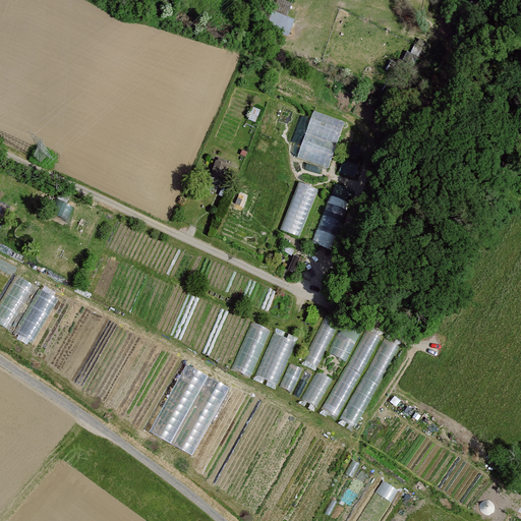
[(287,0),(278,0),(269,27),(291,35),(297,18),(289,15),(294,2),(287,0)]
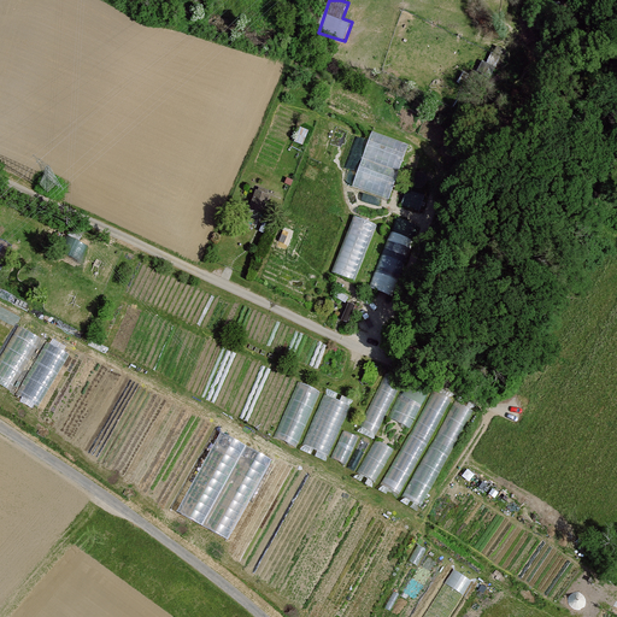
[(391,198),(411,144),(376,130),(354,184),(391,198)]
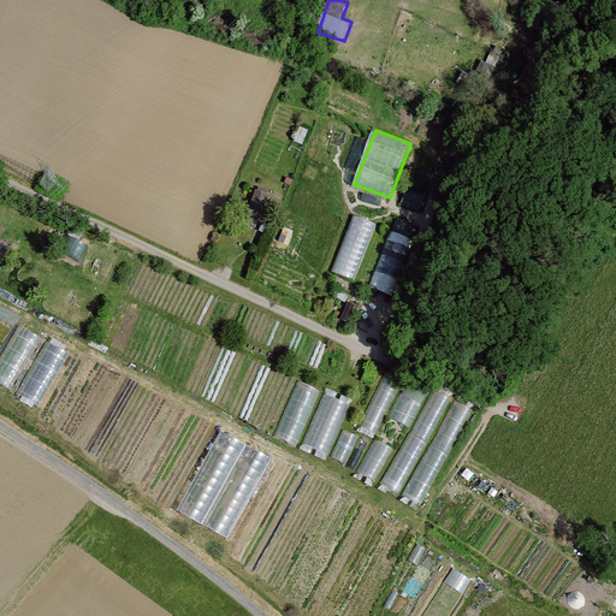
[(422,207),(425,195),(408,191),(406,203),(422,207)]
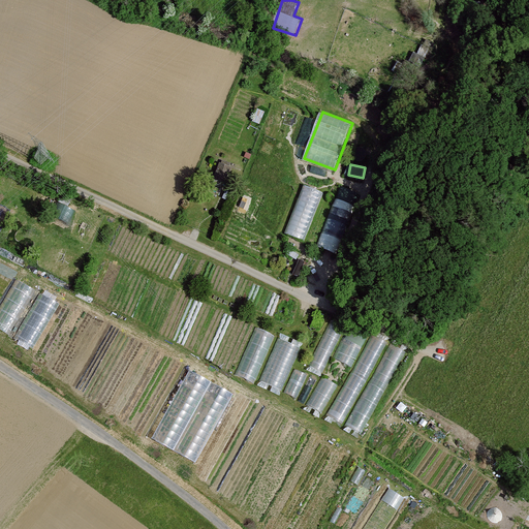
[(220,165),(215,179),(224,183),(230,169),(220,165)]
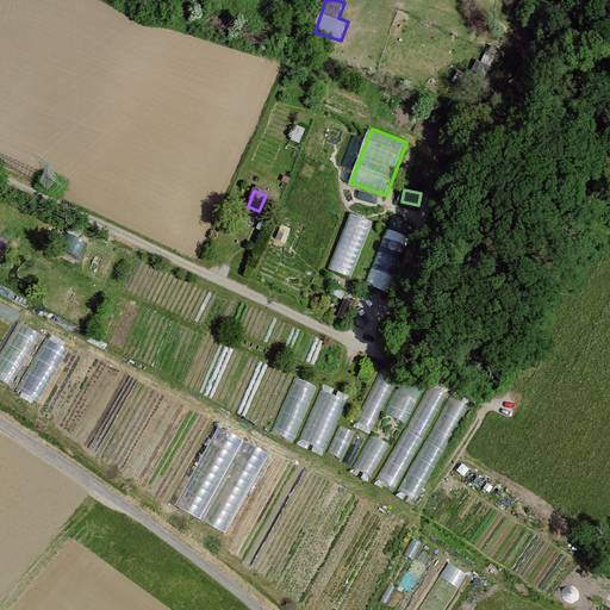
[(353,277),(374,221),(353,212),(331,267),(353,277)]
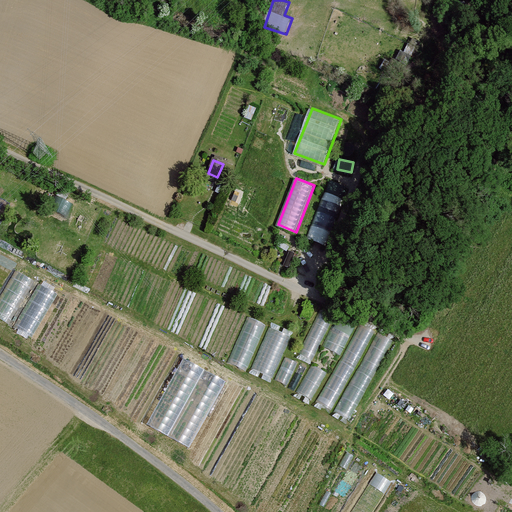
[(310,238),(328,244),(347,185),(329,180),(310,238)]
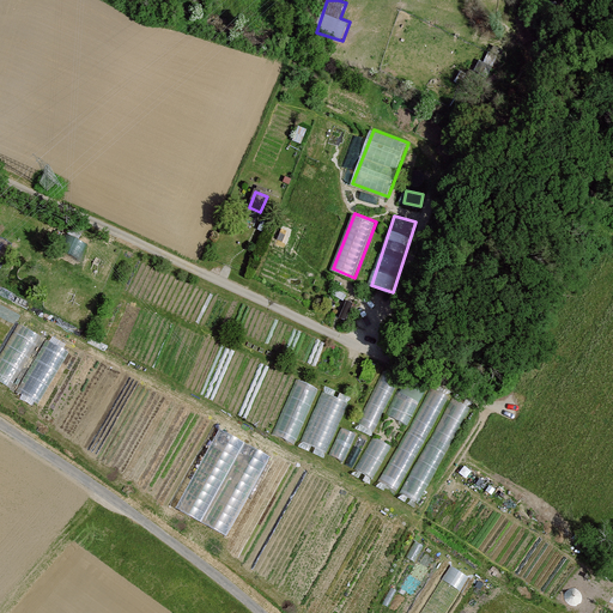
[(275,434),(298,443),(320,387),(298,378),(275,434)]
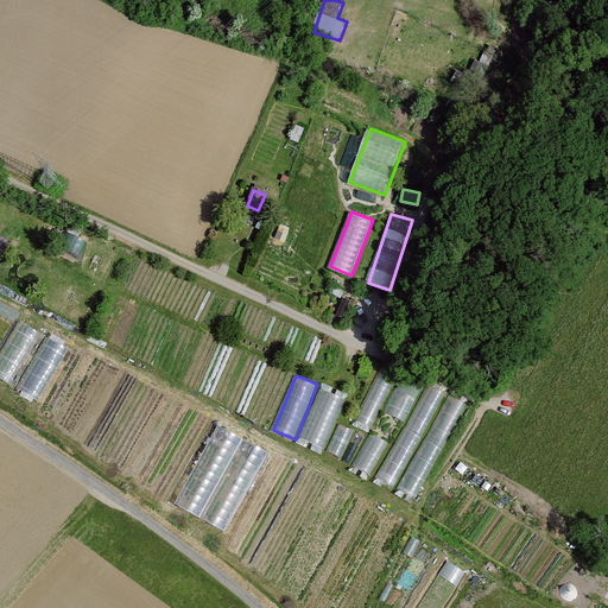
[(327,445),(347,398),(323,387),(303,436),(327,445)]
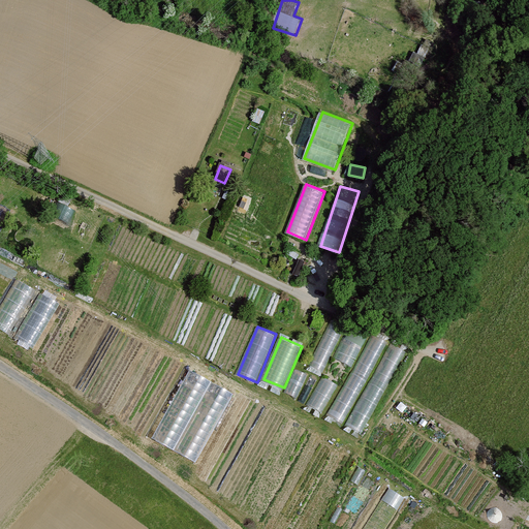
[(383,347),(370,340),(331,415),(345,422),(383,347)]
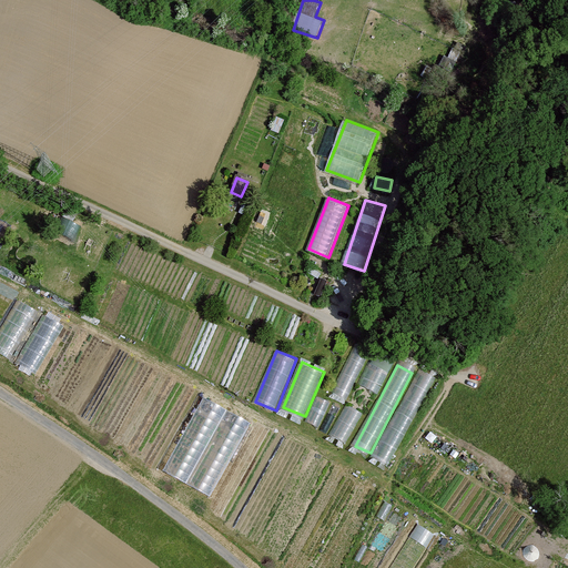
[(394,464),(433,377),(417,371),(377,457),(394,464)]
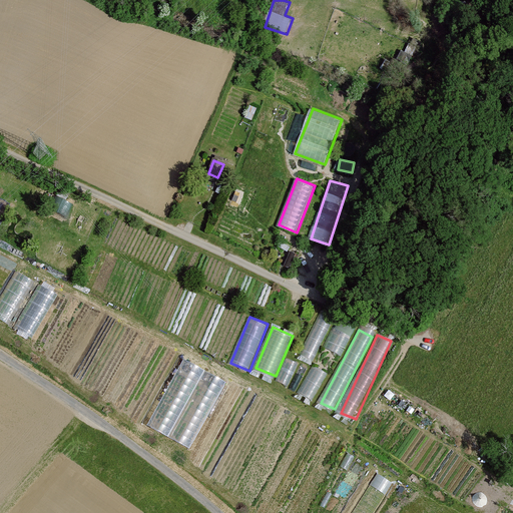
[(290,385),(300,363),(289,357),(278,380),(290,385)]
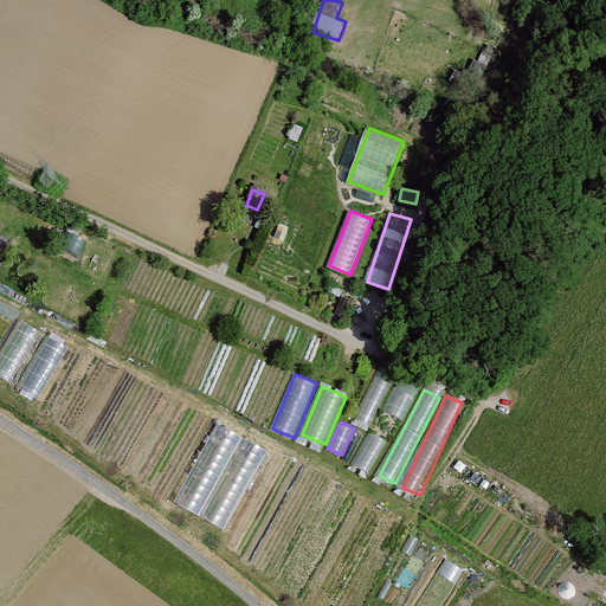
[(372,431),(353,462),(369,472),(389,440),(372,431)]
